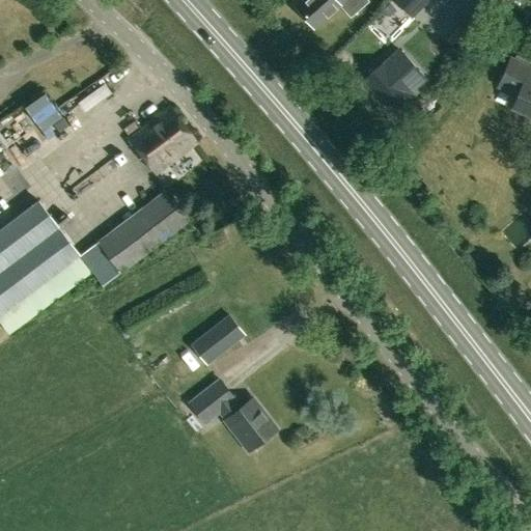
[(314,28),(339,5),(351,18),(369,1),(368,0),(304,0),(297,7),(314,28)]
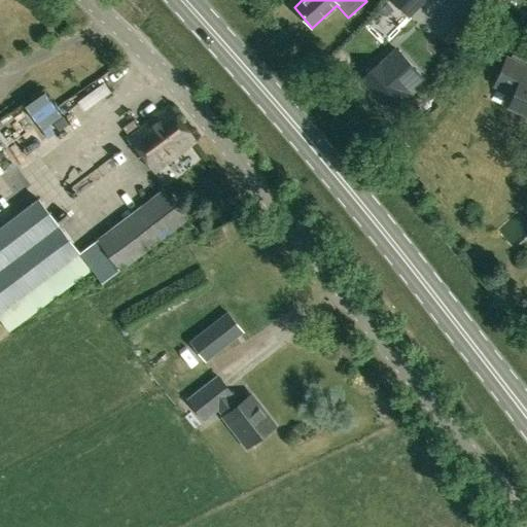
[(391,0),(408,16),(419,5),(423,0),(391,0)]
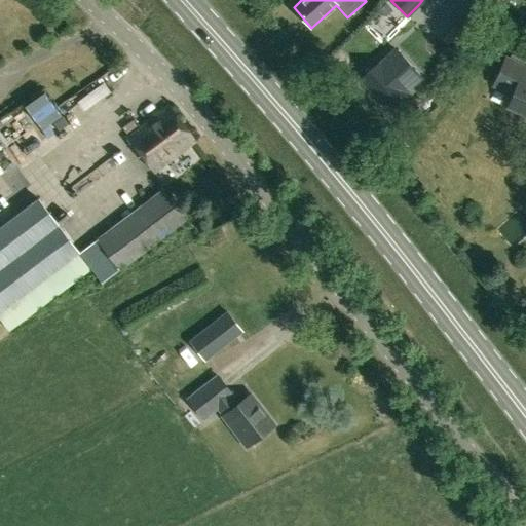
[(379,63),(361,79),(376,96),(374,98),(386,110),(406,92),(405,91),(420,77),(395,49),(379,64),(379,63)]
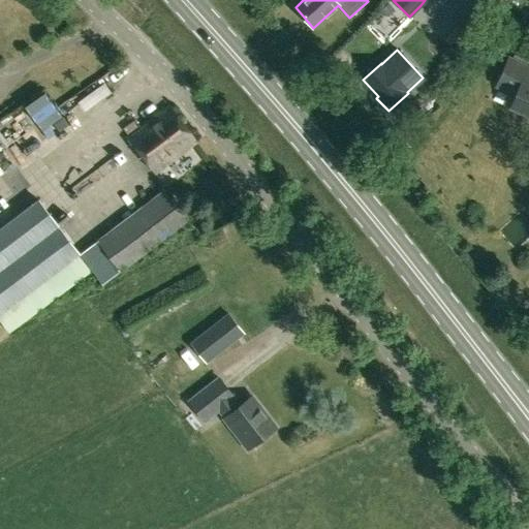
[(528,68),(508,60),(497,87),(517,95),(511,106),(516,109),(515,112),(516,114),(523,118),(526,117),(527,114),(528,115),(528,68)]
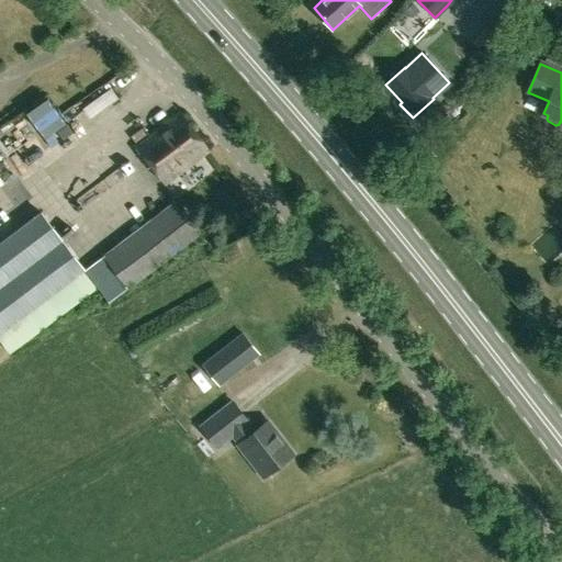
[(209,152),(181,114),(137,146),(166,184),(209,152)]
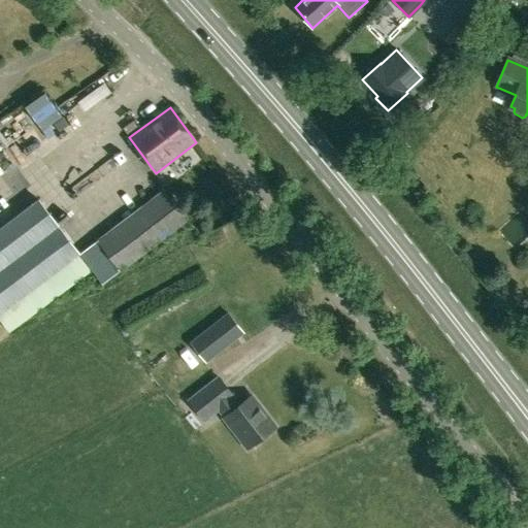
[(18,133),(4,140),(17,165),(30,158),(18,133)]
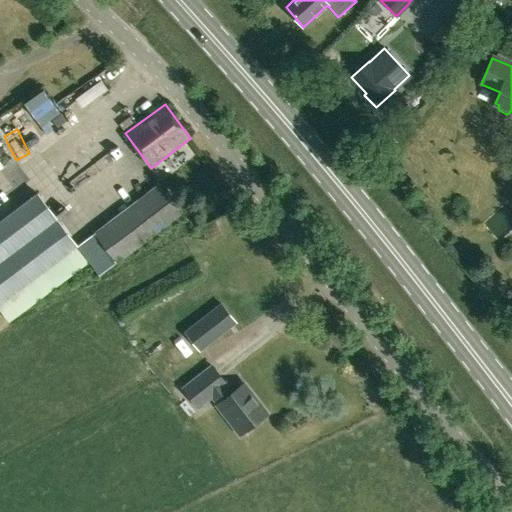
[(160,187),(95,234),(78,247),(99,276),(117,263),(181,216),(160,187)]
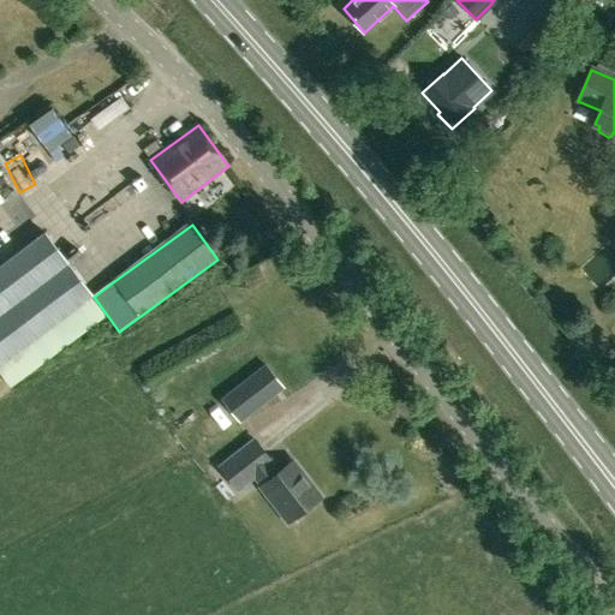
[(0,267),(0,374),(10,387),(107,315),(46,233),(0,267)]
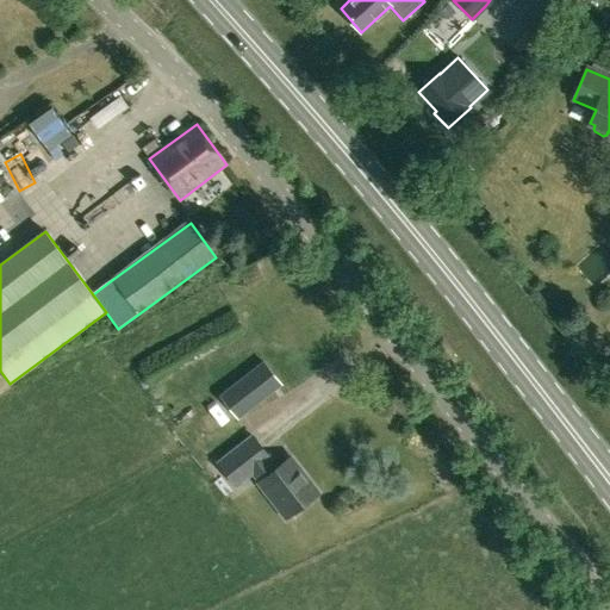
[(222,396),(240,418),(282,386),(265,362),(222,396)]
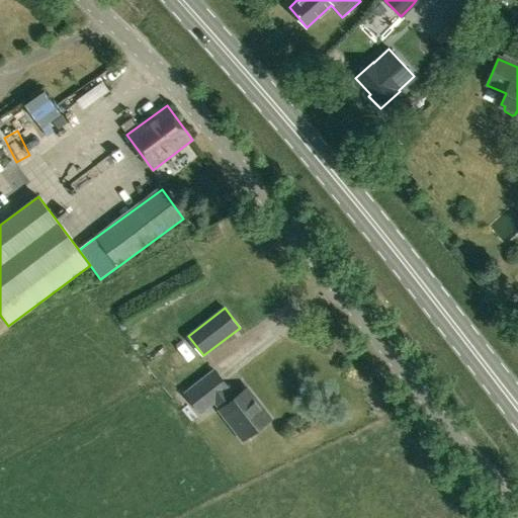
[(186,395),(201,413),(214,402),(221,410),(220,410),(244,441),(271,420),(247,390),(236,398),(216,371),(186,395)]
